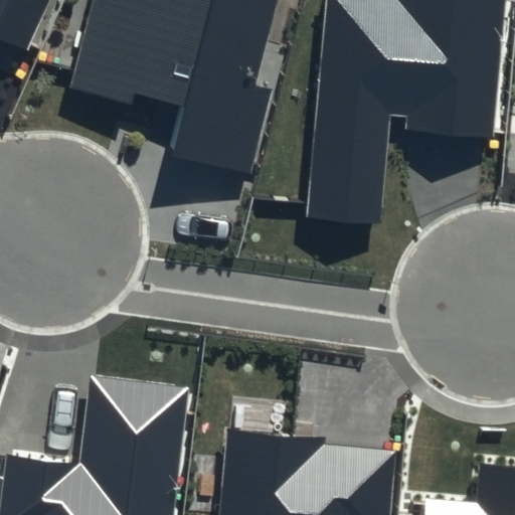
[(0,0),(0,37),(26,49),(48,0),(0,0)]
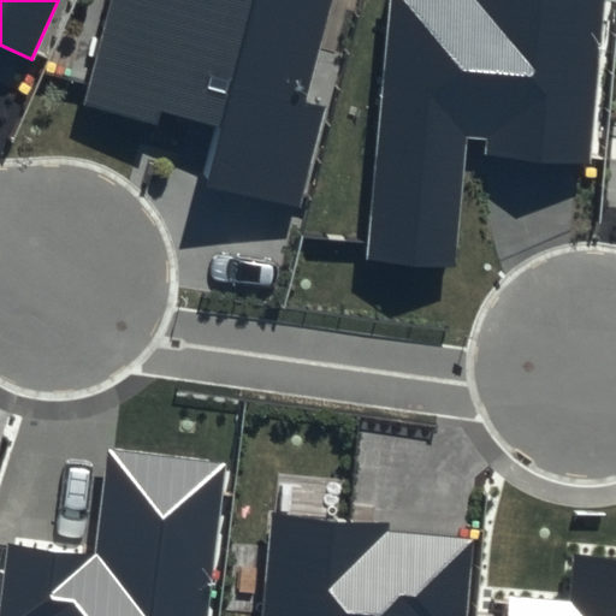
[(110,0),(82,100),(154,119),(158,107),(214,123),(199,178),(296,206),(325,102),(302,95),(329,0),(110,0)]
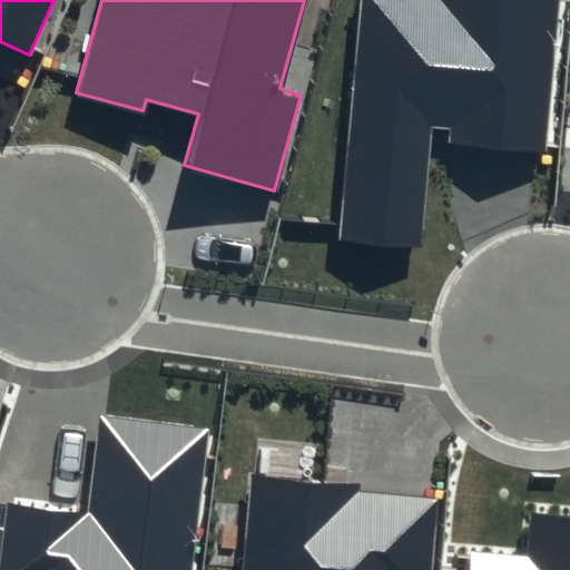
[(547,156),(559,0),(362,0),(343,236),(421,243),(430,126),(450,127),(448,148),(547,156)]
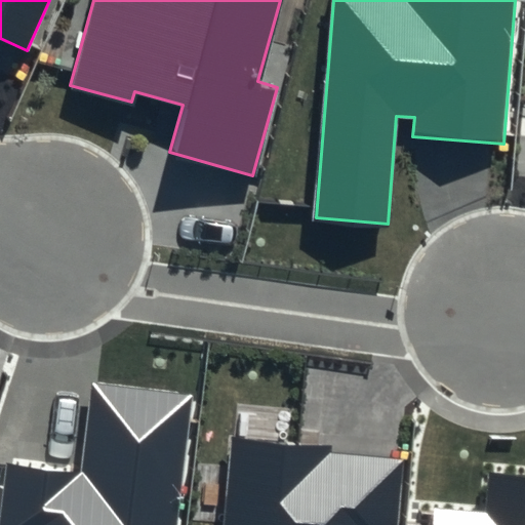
[(177,524),(194,393),(91,380),(81,474),(6,465),(0,516),(0,524),(177,524)]
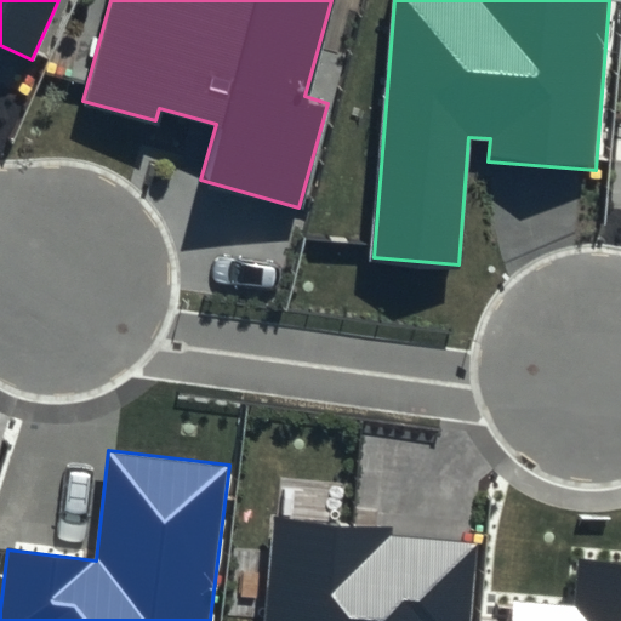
[(393,527),(273,516),(263,620),(472,620),(480,543),(392,535),(393,527)]
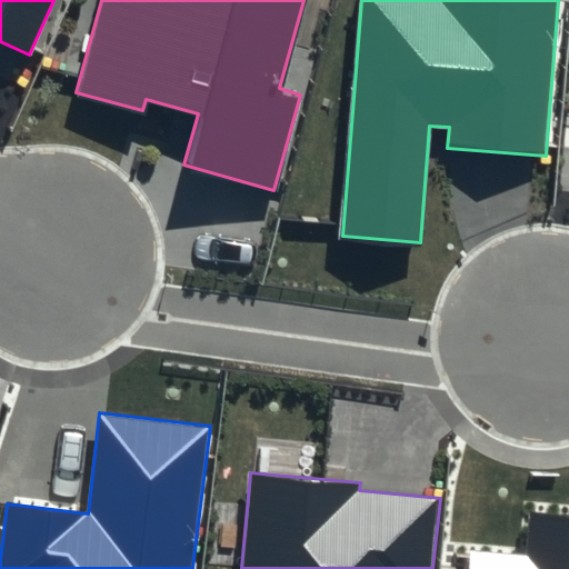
[(568,568),(568,513),(528,510),(525,556),(471,550),(469,568),(568,568)]
